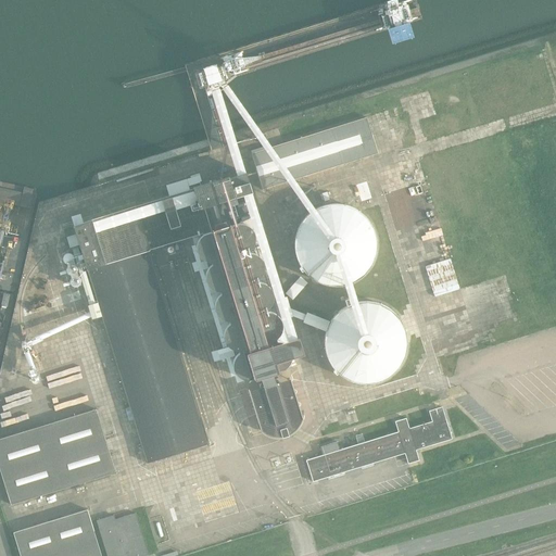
[(201,74),(204,84),(220,78),(217,66),(207,70),(201,74)]
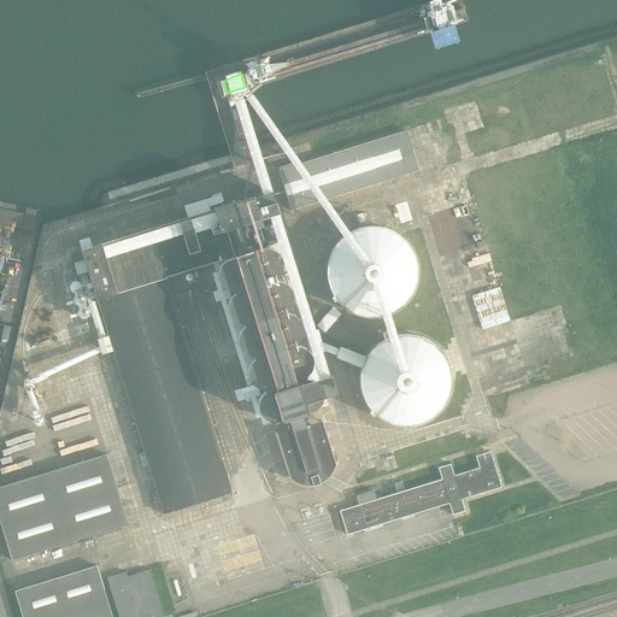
[(292,210),(421,170),(407,129),(280,170),(292,210)]
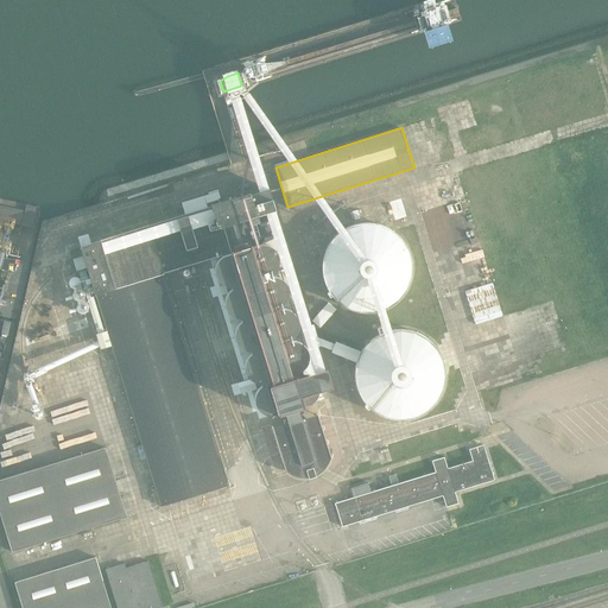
[(82,245),(70,248),(73,257),(82,254),(95,295),(107,331),(111,346),(160,507),(229,486),(164,274),(220,255),(219,257),(217,259),(216,261),(216,263),(215,265),(215,267),(216,270),(216,272),(217,274),(217,276),(219,278),(221,279),(222,282),(223,283),(226,284),(228,284),(230,285),(232,285),(233,289),(230,290),(229,291),(228,293),(227,295),(226,297),(225,299),(225,302),(225,304),(226,306),(226,309),(227,310),(229,312),(230,314),(233,315),(234,316),(236,317),(239,317),(241,317),(242,321),(240,323),(239,324),(238,327),(238,328),(236,330),(236,333),(236,334),(236,336),(238,339),(238,341),(239,342),(240,344),(241,346),(244,347),(245,348),(247,348),(249,349),(252,349),(252,354),(249,355),(248,358),(247,359),(247,361),(246,363),(246,365),(246,367),(246,369),(246,372),(247,374),(248,375),(249,378),(252,379),(253,380),(255,381),(258,381),(259,382),(261,382),(263,387),(260,388),(259,390),(258,392),(258,394),(257,397),(257,399),(258,400),(258,403),(259,405),(260,406),(263,409),(264,410),(266,410),(268,411),(271,411),(273,410),(276,410),(277,409),(285,410),(289,424),(274,426),(273,424),(272,424),(287,474),(287,473),(287,472),(290,473),(292,474),(295,475),(296,476),(298,476),(302,477),(304,477),(306,477),(309,477),(309,479),(317,476),(316,475),(318,474),(321,473),(323,470),(324,469),(327,467),(328,464),(329,462),(330,460),(331,457),(331,460),(333,460),(318,411),(317,412),(317,415),(303,419),(299,406),(305,404),(311,401),(315,394),(317,391),(318,386),(330,379),(327,368),(324,368),(315,372),(309,373),(303,373),(302,369),(304,368),(308,362),(309,354),(308,352),(305,348),(302,343),(297,341),(292,341),(292,337),(293,336),(297,331),(298,329),(299,325),(299,322),(297,316),(292,311),(287,309),(283,309),(282,305),(286,301),(289,297),(289,291),(289,287),(284,280),(279,278),(273,277),(272,273),(276,270),(279,263),(279,257),(276,251),(272,247),(265,245),(260,245),(253,247),(246,221),(279,211),(271,187),(211,204),(213,209),(216,222),(192,229),(189,216),(177,220),(181,230),(181,232),(106,254),(102,239),(90,242),(87,232),(78,234),(82,245)]
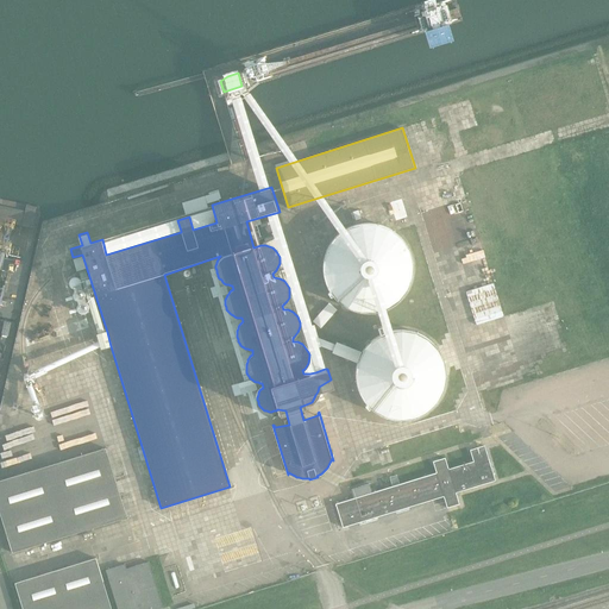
[(413,275),(414,268),(413,259),(412,252),(408,246),(405,240),(399,234),(394,230),(387,226),(380,224),(372,223),(365,223),(358,224),(351,226),(345,230),(339,234),(333,240),(330,246),(327,252),(325,259),(325,268),(325,275),(327,282),(330,288),(333,295),(339,300),(345,305),(351,308),(358,311),(365,312),(372,312),(380,311),(387,308),(394,305),(399,300),(405,295),(408,288),(412,282),(413,275)]
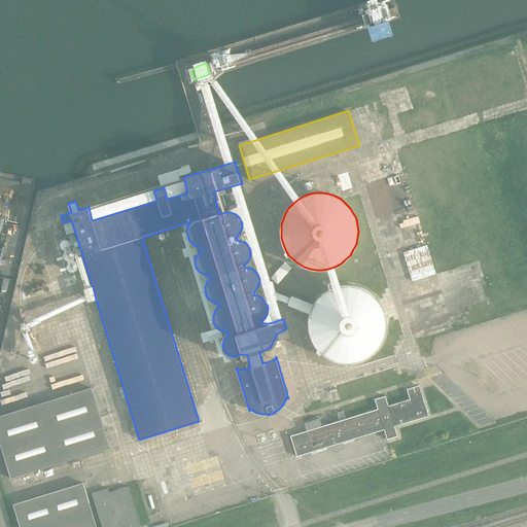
[(429,245),(405,250),(411,279),(435,274),(429,245)]
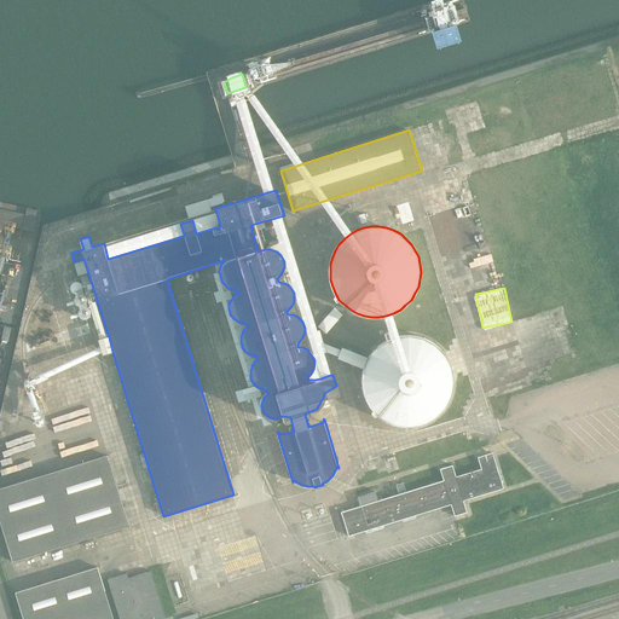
[(325,334),(341,314),(334,308),(318,328),(325,334)]
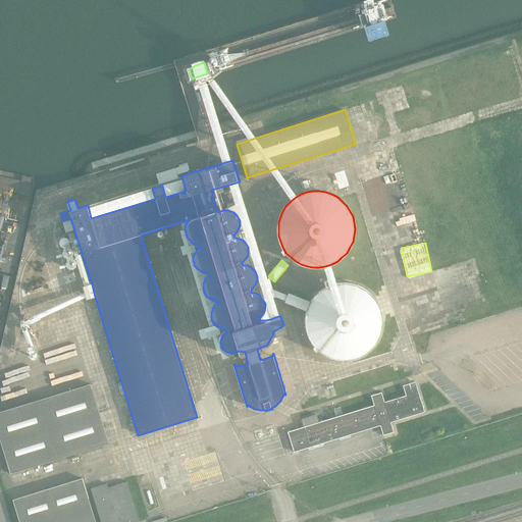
[(383,326),(383,321),(383,316),(382,311),(380,306),(378,301),(375,297),(371,293),(367,289),(363,286),(358,284),(353,282),(348,282),(342,282),(336,282),(331,284),(326,286),(322,290),(318,293),(314,297),(311,301),(310,302),(309,306),(307,311),(307,312),(306,316),(305,321),(306,326),(307,331),(309,336),(311,342),(314,346),(318,350),(322,353),(326,356),(331,358),(336,360),(342,360),(348,360),(353,360),(358,358),(363,356),(367,353),(371,350),(375,346),(378,342),(380,336),(382,331),(383,326)]
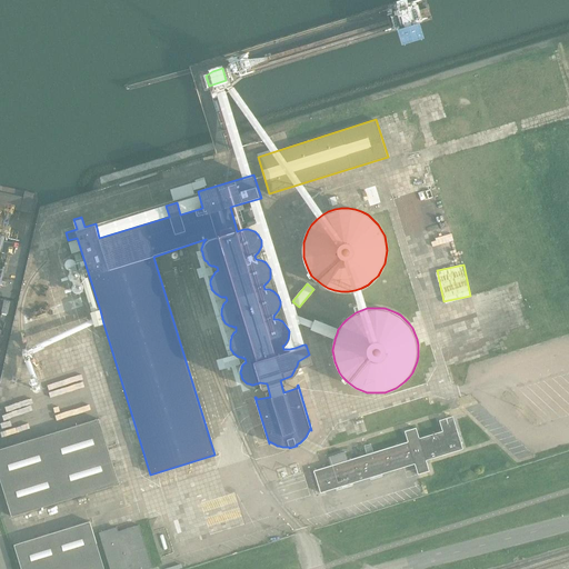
[(315,320),(311,328),(310,330),(335,340),(335,339),(337,333),(338,329),(315,320)]
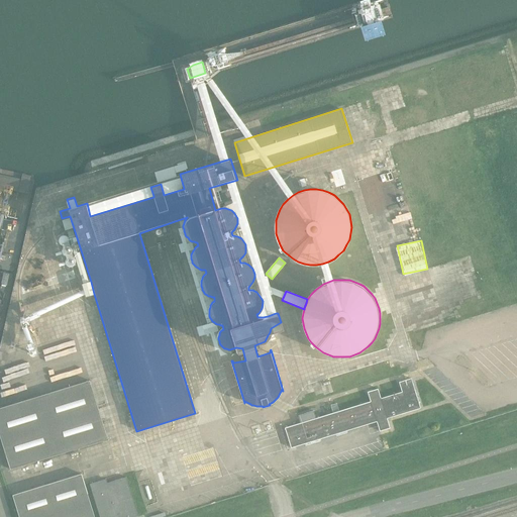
[(387,419),(420,408),(411,379),(399,383),(402,392),(381,399),(378,389),(368,392),(371,402),(316,418),(314,411),(298,416),(300,423),(285,428),(291,448),(377,422),(380,431),(390,428),(387,419)]
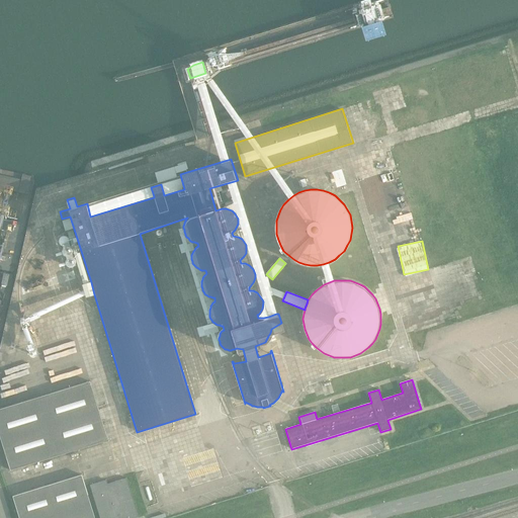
[(0,436),(10,470),(108,440),(90,381),(0,409),(0,436)]
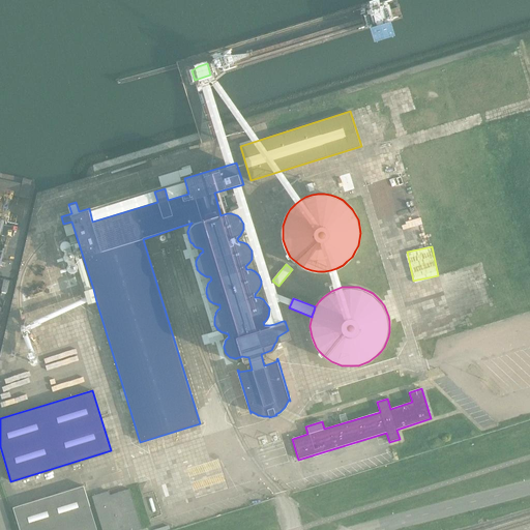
[(96,529),(83,487),(12,508),(19,529),(96,529)]
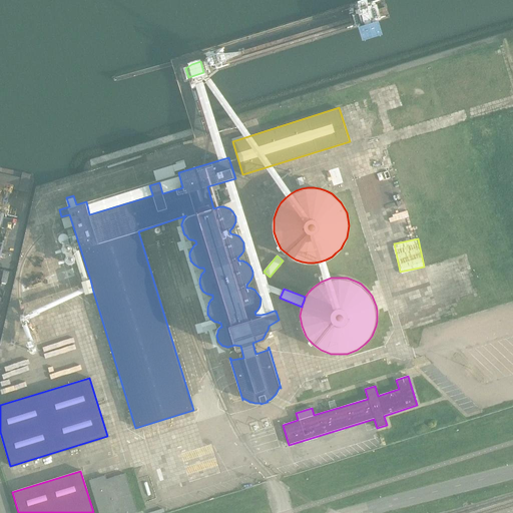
[(89,480),(98,512),(133,512),(137,512),(125,474),(106,479),(105,475),(89,480)]
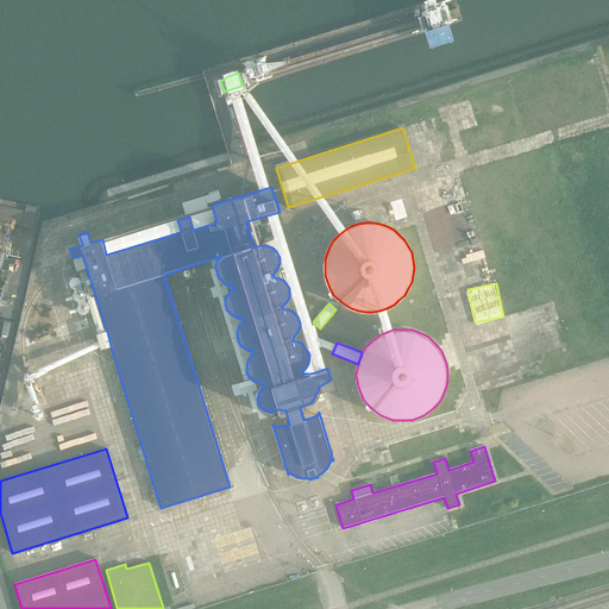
[(292,578),(287,563),(275,566),(280,582),(292,578)]
